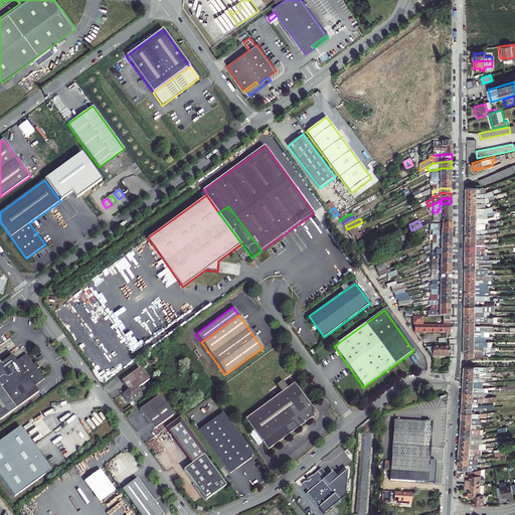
[(324,337),(309,316),(307,318),(314,327),(316,330),(322,338),(324,337)]
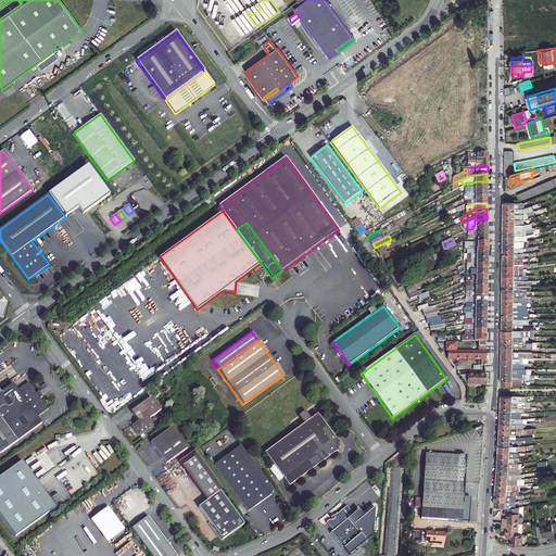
[(480,365),(484,365),(485,352),(485,346),(479,346),(479,352),(447,352),(447,358),(481,359),(480,365)]
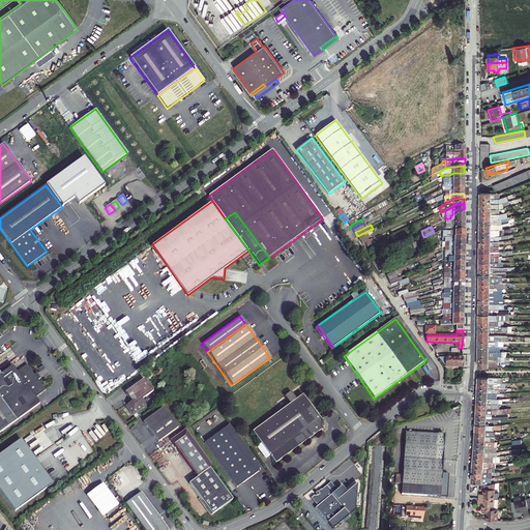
[(444,366),(462,367),(462,358),(448,358),(438,358),(444,366)]
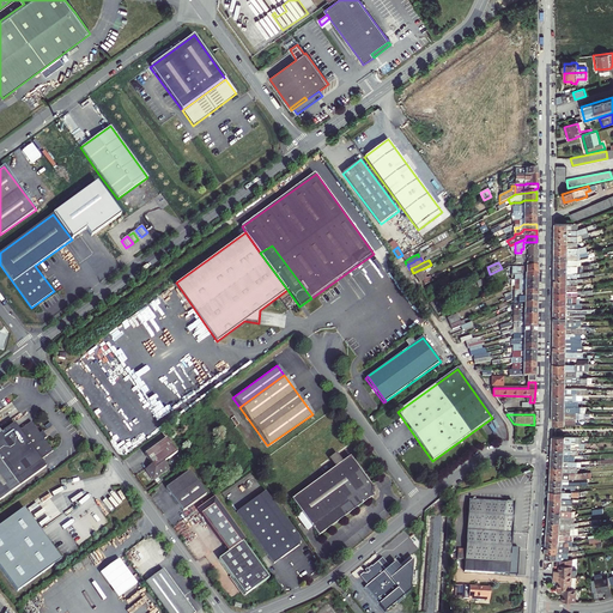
[(0,432),(0,499),(46,467),(41,460),(53,451),(44,439),(47,438),(42,432),(40,434),(31,422),(19,431),(14,424),(0,434),(0,432)]
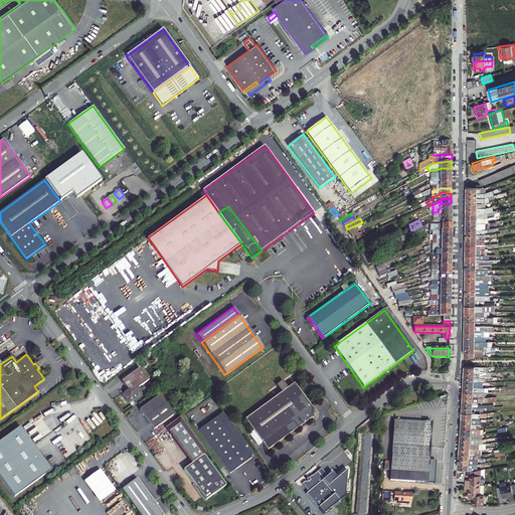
[(146,379),(138,367),(119,380),(126,389),(120,393),(127,401),(140,392),(136,386),(146,379)]
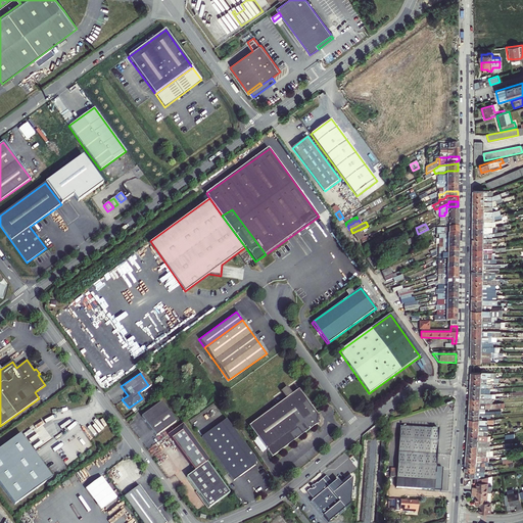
[(290,394),(285,387),(279,391),(284,398),(290,394)]
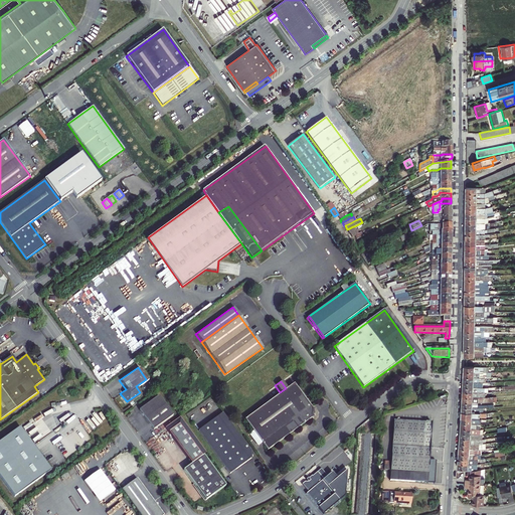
[(251,431),(260,443),(265,451),(313,416),(313,413),(293,384),(286,388),(280,392),(242,419),(251,431)]
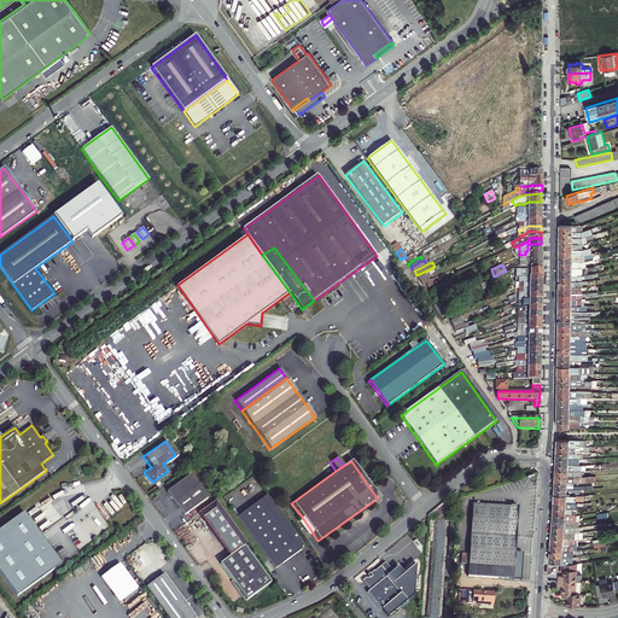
[(204,497),(188,473),(164,490),(181,514),(204,497)]
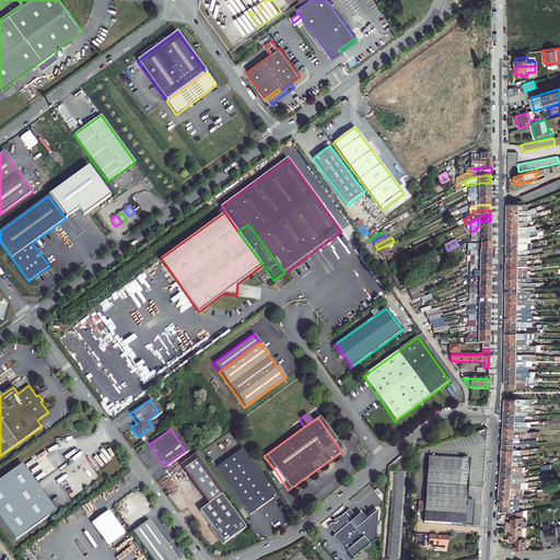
[(272,493),(240,448),(212,467),(247,515),(272,497),(272,493)]
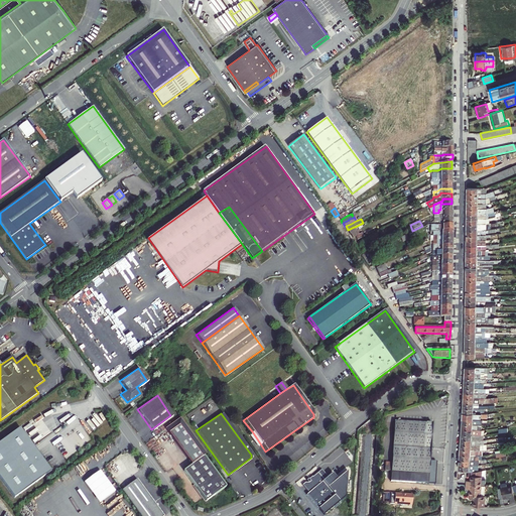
[(162,427),(189,465),(202,456),(205,454),(177,416),(162,427)]
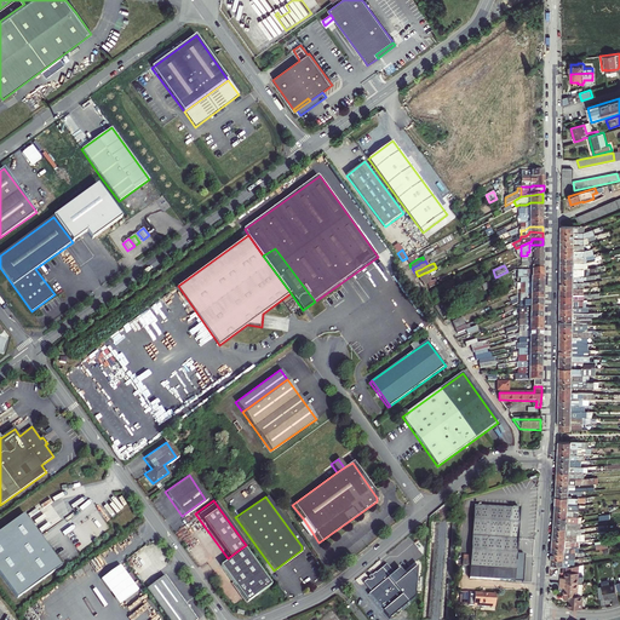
[(520,509),(474,506),(469,579),(523,583),(523,567),(524,555),(516,555),(520,509)]
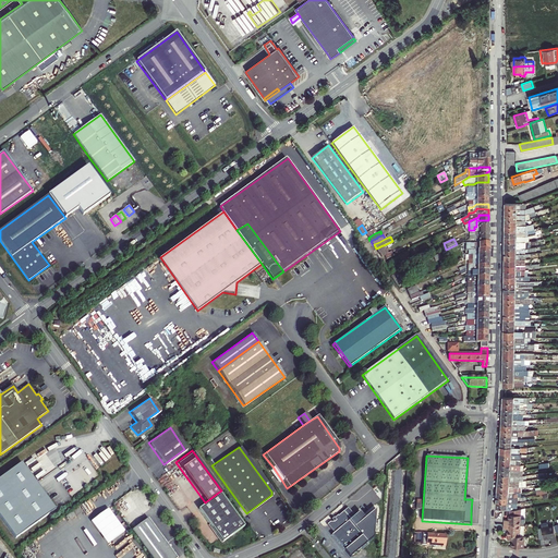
[(55,509),(21,463),(0,478),(0,518),(15,538),(55,509)]
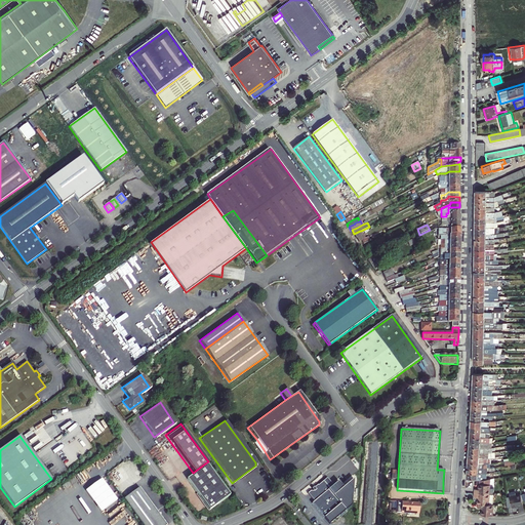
[(251,442),(260,454),(265,451),(256,439),(251,442)]
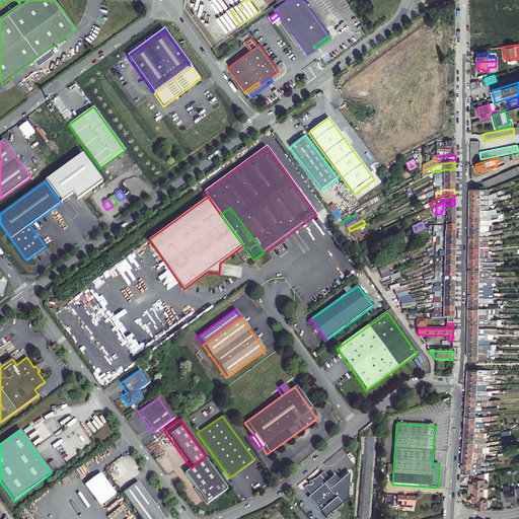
[(225,490),(203,458),(191,467),(181,473),(204,504),(225,490)]
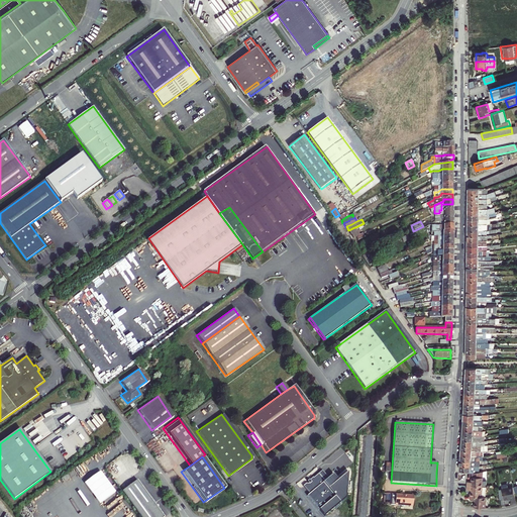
[(459,464),(459,474),(463,474),(466,474),(466,472),(468,472),(479,472),(480,467),(459,464)]
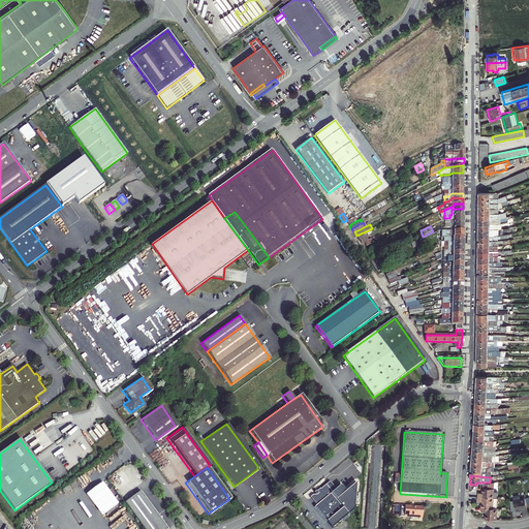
[(477,493),(477,496),(493,497),(494,483),(492,483),(490,483),(483,484),(481,493),(477,493)]
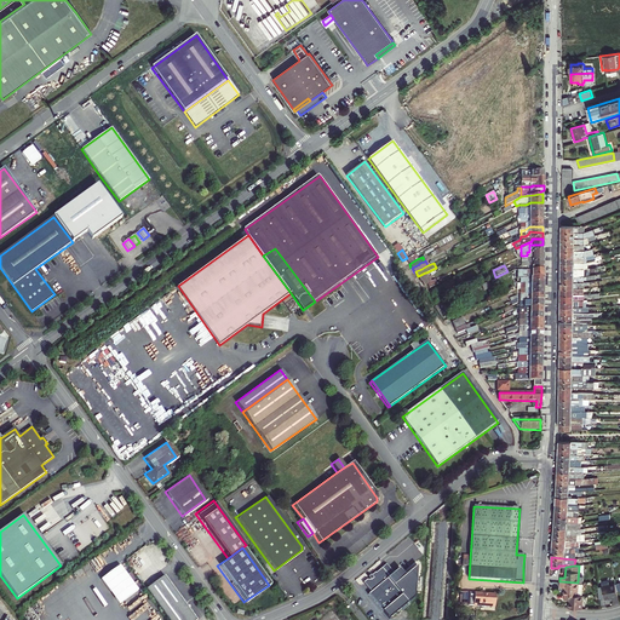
[(403,579),(397,570),(388,579),(380,570),(374,575),(373,574),(369,578),(371,579),(368,581),(367,583),(365,581),(361,585),(369,593),(367,596),(380,614),(400,598),(392,589),(403,579)]
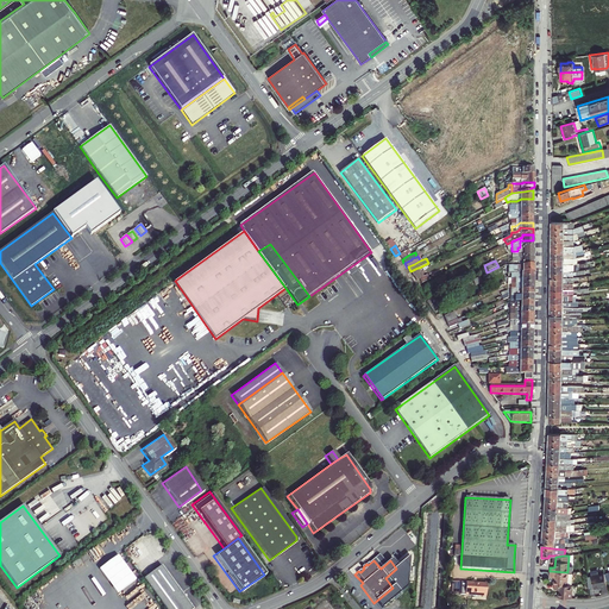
[(188,608),(190,608),(158,564),(140,577),(163,608),(188,608)]
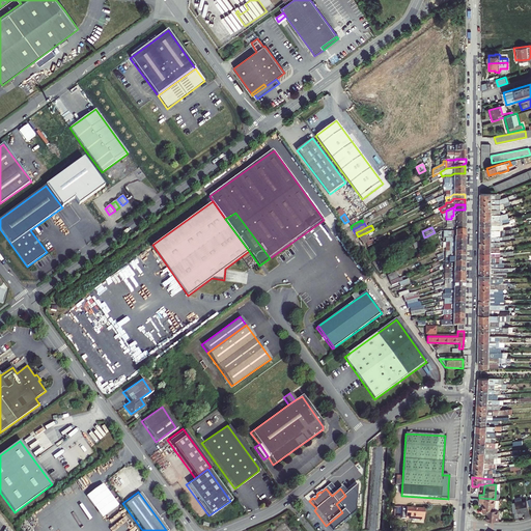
[(526,500),(525,496),(514,498),(516,512),(524,511),(525,515),(529,514),(527,506),(526,500)]
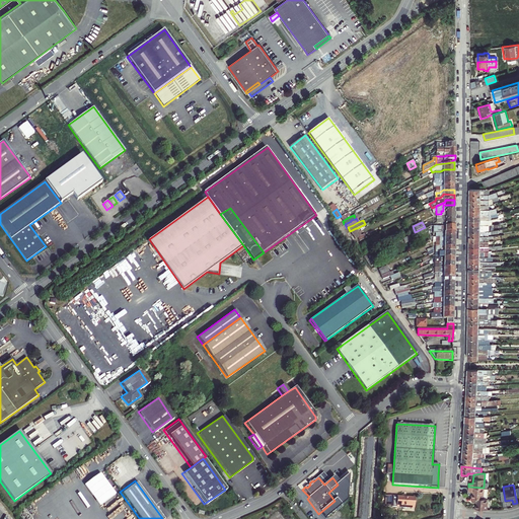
[(483,499),(484,488),(468,487),(468,492),(472,492),(471,498),(483,499)]
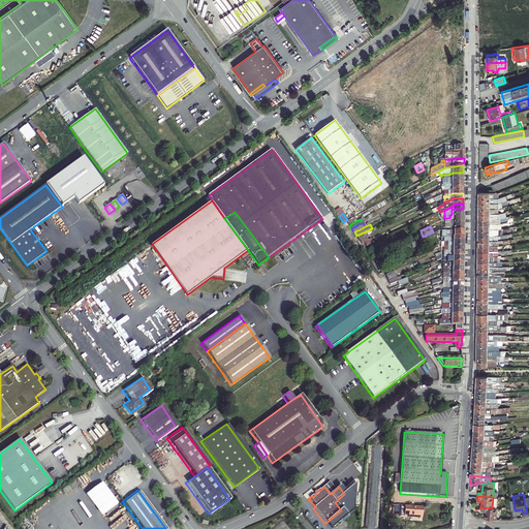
[(118,504),(112,509),(125,528),(128,528),(133,526),(118,504)]
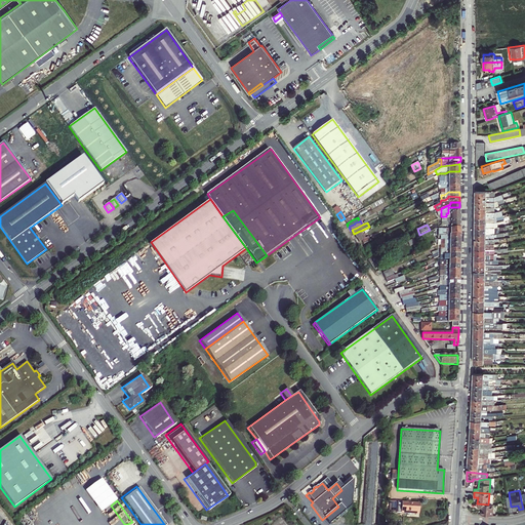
[(417,513),(417,505),(406,503),(406,502),(390,501),(389,512),(409,514),(409,513),(417,513)]
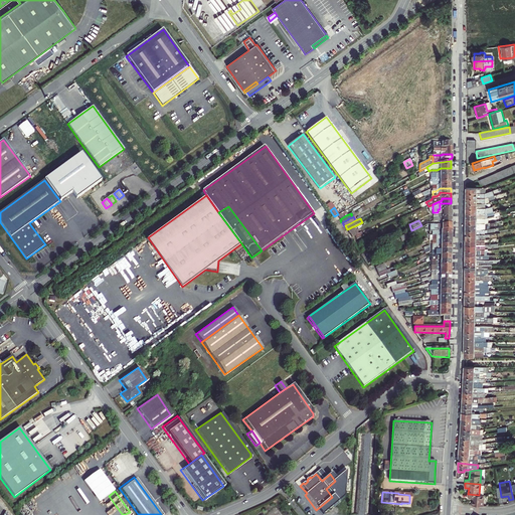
[(473,499),(472,505),(483,506),(484,495),(482,495),(479,495),(468,494),(468,498),(473,499)]
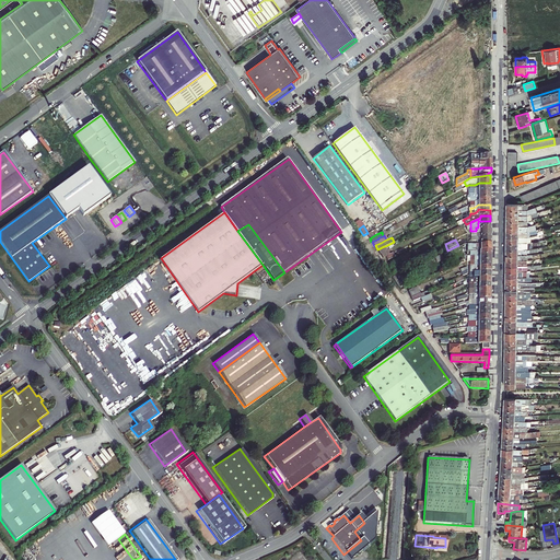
[(132,559),(118,539),(113,543),(125,559),(132,559)]
